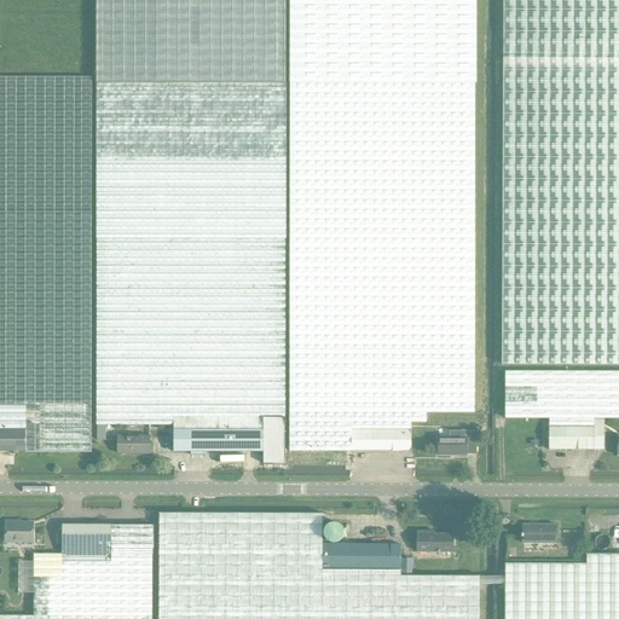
[(264,424),(264,416),(284,416),(287,85),(285,0),(97,0),(97,84),(96,426),(173,424),(264,424)]
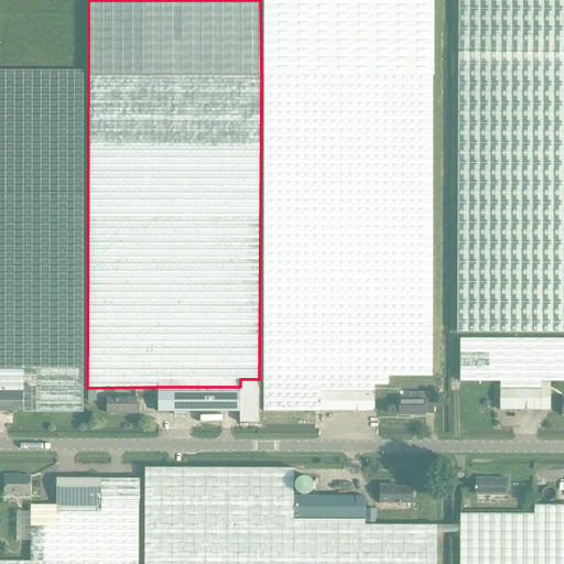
[(433,0),(264,0),(263,412),(321,411),(321,388),(373,388),(373,386),(388,386),(388,377),(432,377),(432,75),(433,75),(433,0)]
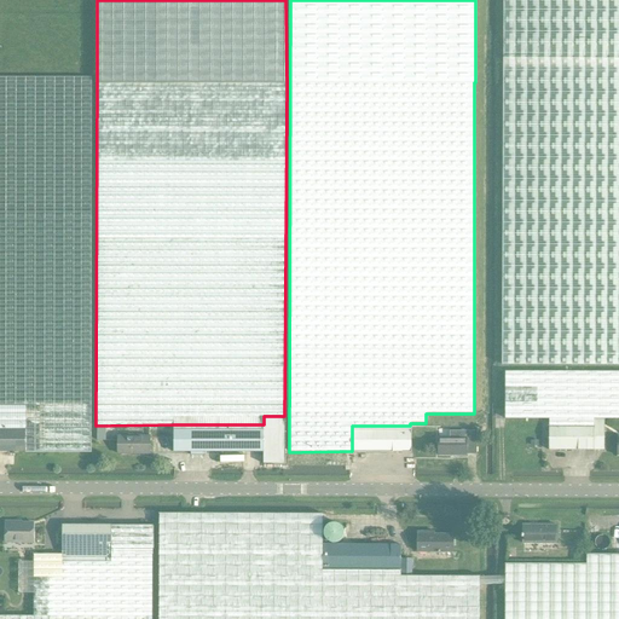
[(618,0),(503,0),(503,59),(502,364),(618,364),(618,0)]
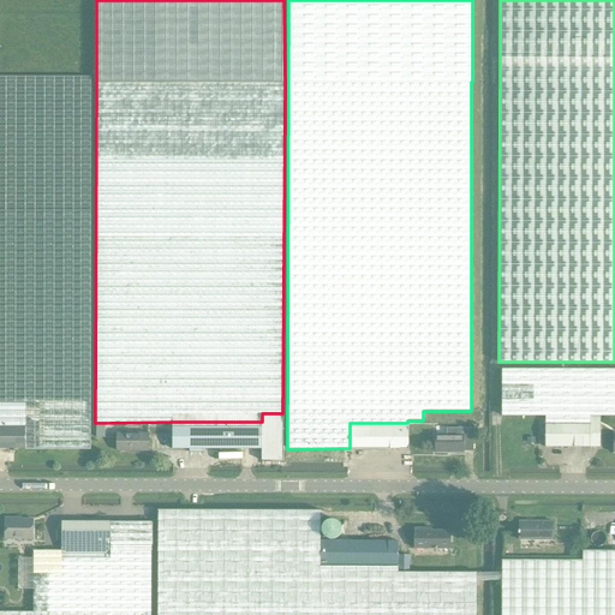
[(25,427),(25,447),(25,448),(91,448),(91,77),(0,76),(0,402),(25,404),(25,427)]
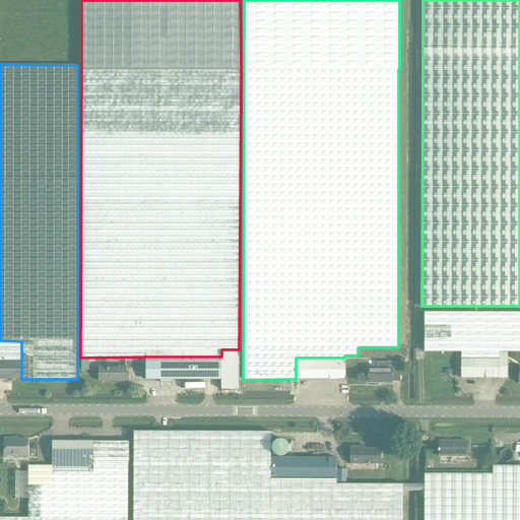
[(461,351),(461,359),(474,359),(474,352),(498,352),(498,367),(507,367),(508,367),(508,351),(519,351),(519,312),(425,312),(425,351),(461,351)]
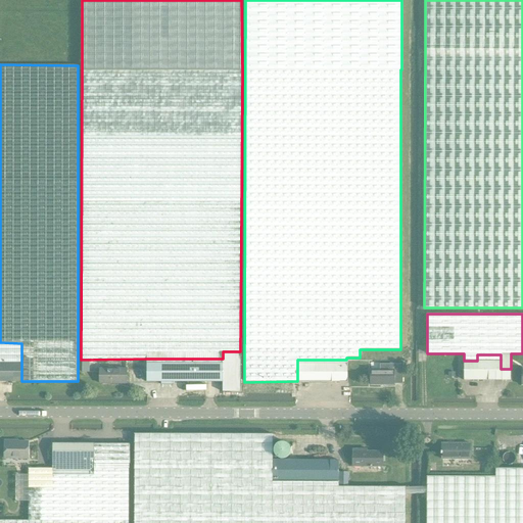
[(0,363),(21,363),(21,343),(0,342),(0,363)]
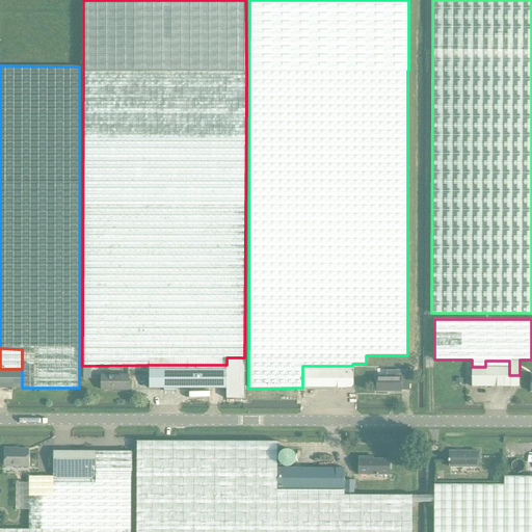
[(227,365),(227,389),(227,398),(244,398),(244,391),(244,357),(227,357),(227,365)]
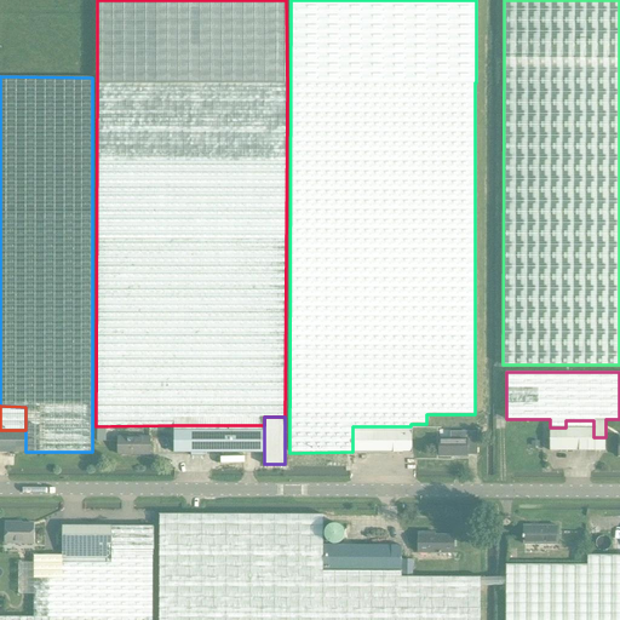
[(604,451),(604,437),(593,437),(593,420),(566,420),(566,428),(550,428),(550,451),(604,451)]
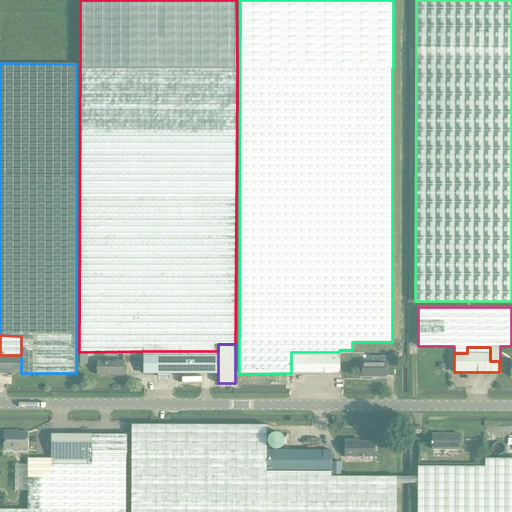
[(143,373),(218,374),(218,351),(143,351),(143,373)]
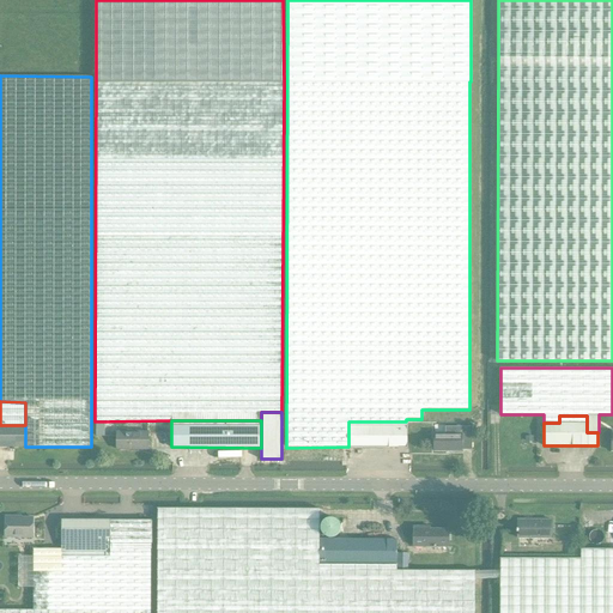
[(406,448),(406,422),(349,422),(349,447),(406,448)]
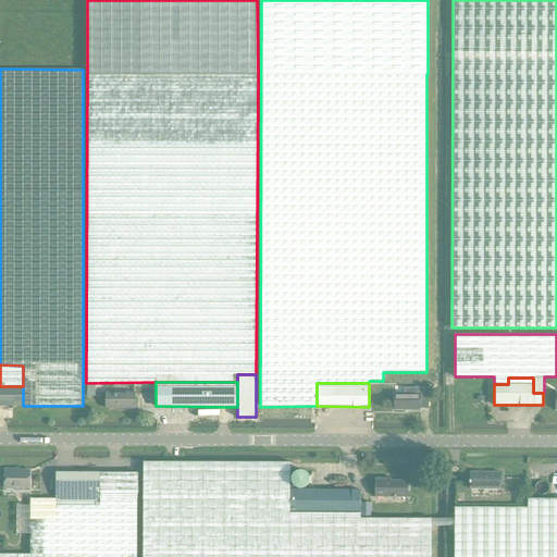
[(14,406),(23,406),(23,405),(23,386),(0,386),(0,405),(14,406)]
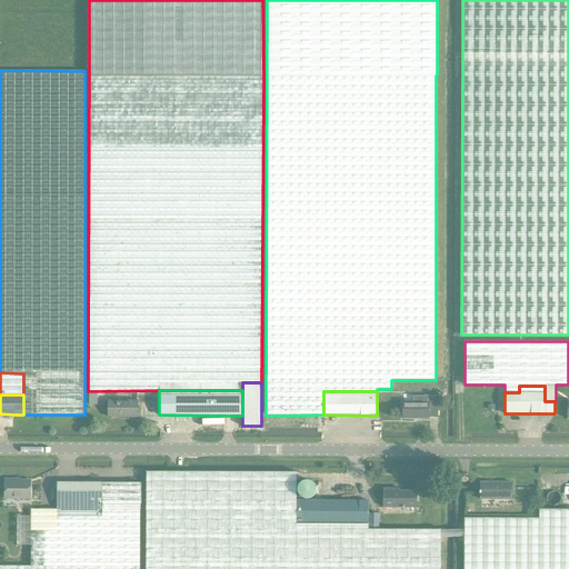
[(428,419),(428,418),(438,418),(439,397),(413,397),(413,402),(402,403),(402,419),(428,419)]
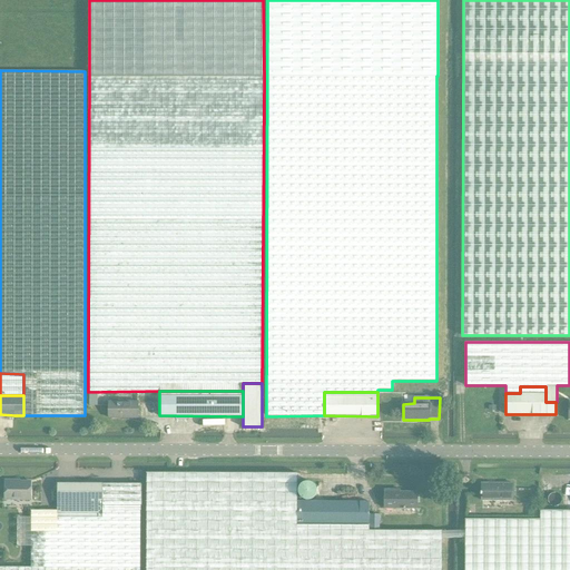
[(137,418),(137,401),(109,401),(108,418),(137,418)]
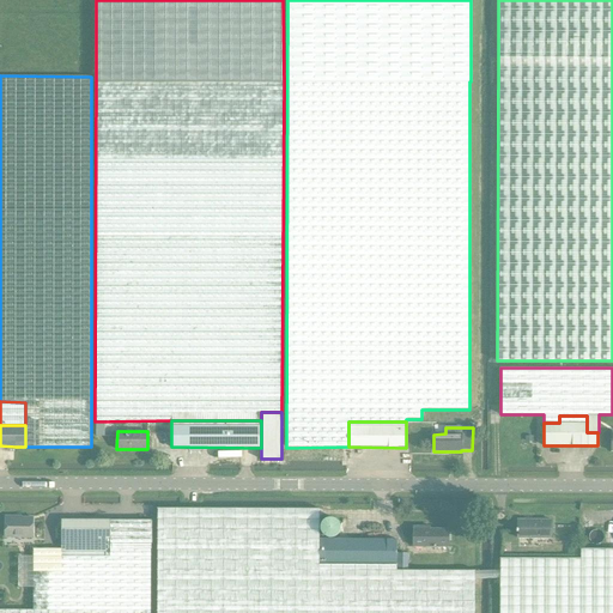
[(321,563),(321,539),(320,508),(159,508),(159,539),(158,612),(474,612),(474,571),(408,571),(396,571),(396,564),(321,563)]
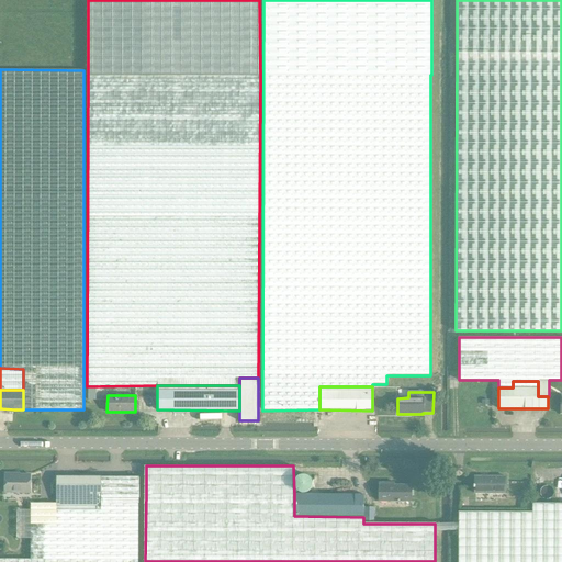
[(30,493),(30,475),(6,474),(4,493),(30,493)]
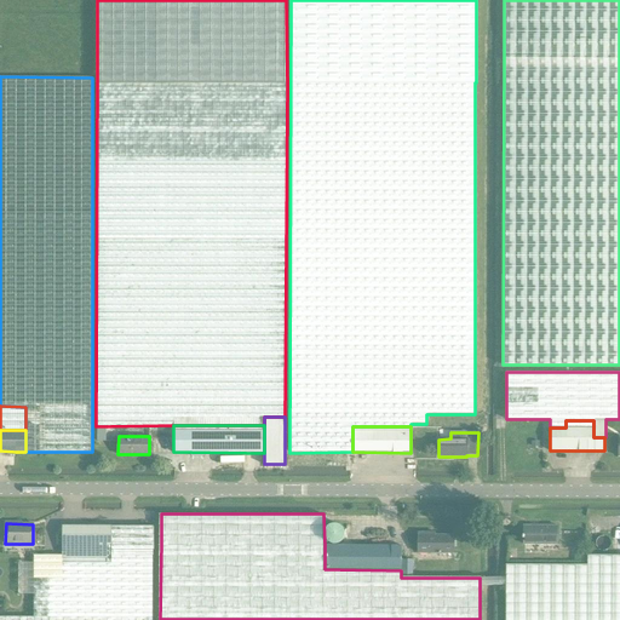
[(112,526),(112,555),(62,555),(34,555),(34,562),(18,562),(18,593),(34,593),(34,603),(34,616),(0,616),(0,619),(151,619),(153,554),(153,527),(112,526)]
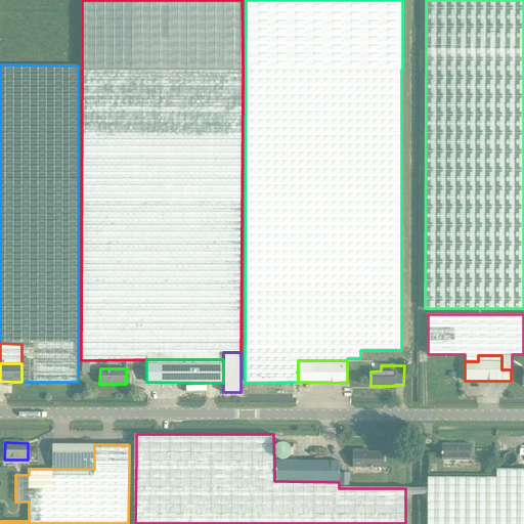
[(52,469),(94,469),(94,444),(52,444),(52,469)]
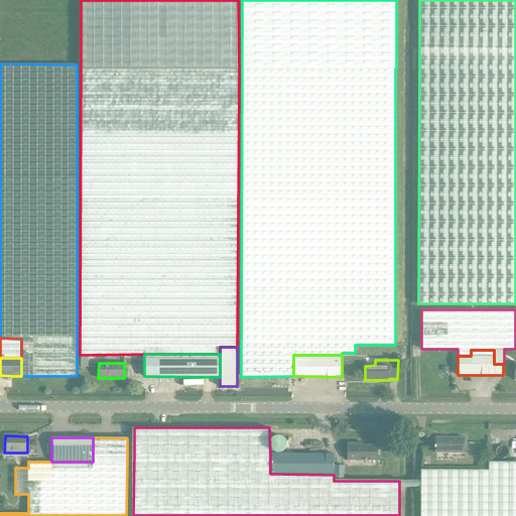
[(464,453),(464,437),(435,437),(435,453),(446,453),(446,458),(454,458),(454,453),(464,453)]
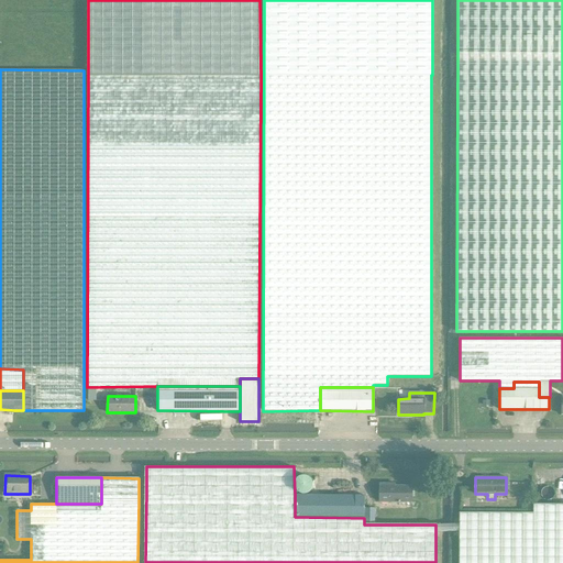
[(412,503),(412,486),(389,486),(389,484),(379,484),(379,501),(412,503)]
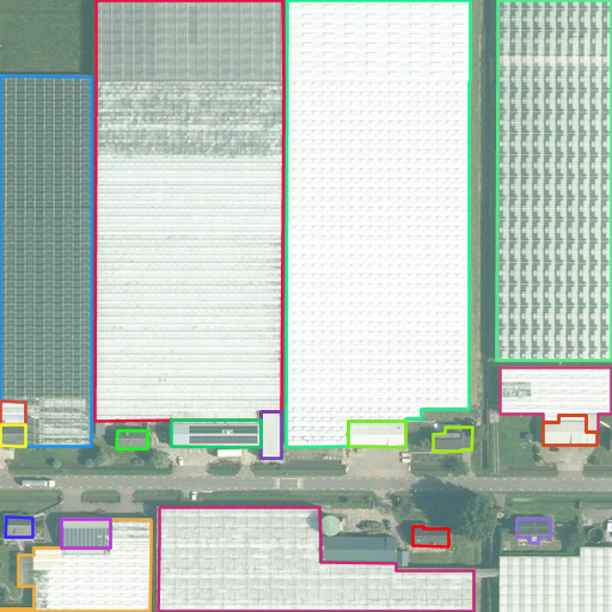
[(396,570),(408,570),(408,554),(396,554),(396,538),(320,538),(320,562),(396,563),(396,570)]
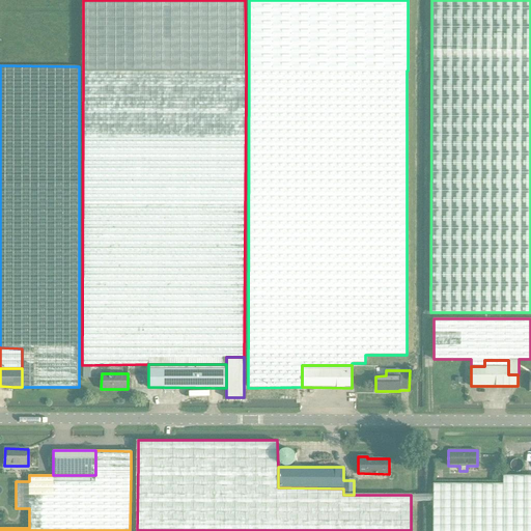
[(530,530),(530,475),(502,475),(502,483),(432,483),(431,530),(530,530)]
